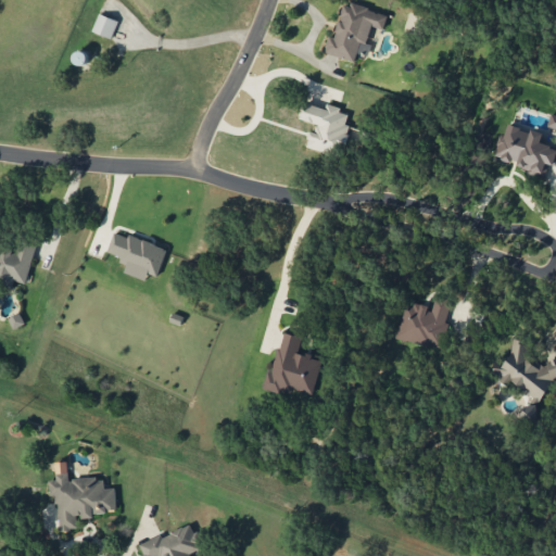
[(388,14),(342,1),(327,53),(355,62),(357,52),(368,55),(371,45),(367,43),(373,26),(383,29),(388,14)]
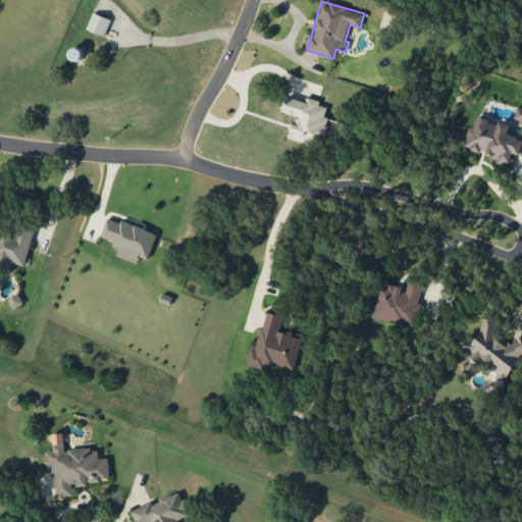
[(110,18),(93,13),(88,31),(106,36),(110,18)]
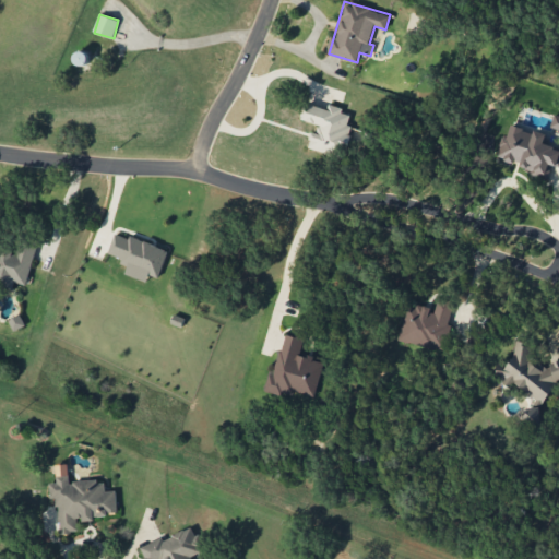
[(309,149),(336,156),(340,143),(346,144),(355,113),(328,106),(328,108),(305,103),(300,119),(316,123),(309,149)]
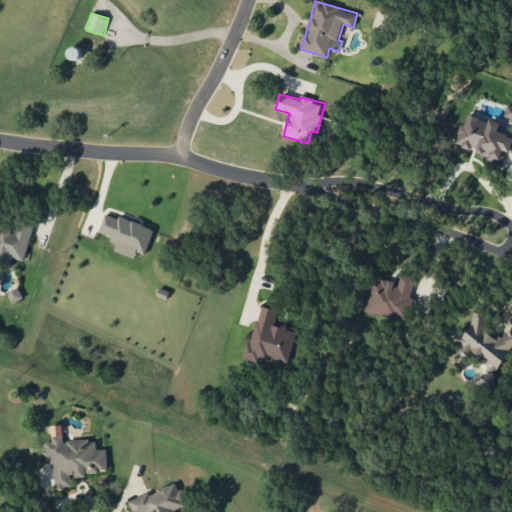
[(502,161),(506,150),(511,152),(511,135),(498,131),(500,124),(466,113),(455,145),(502,161)]
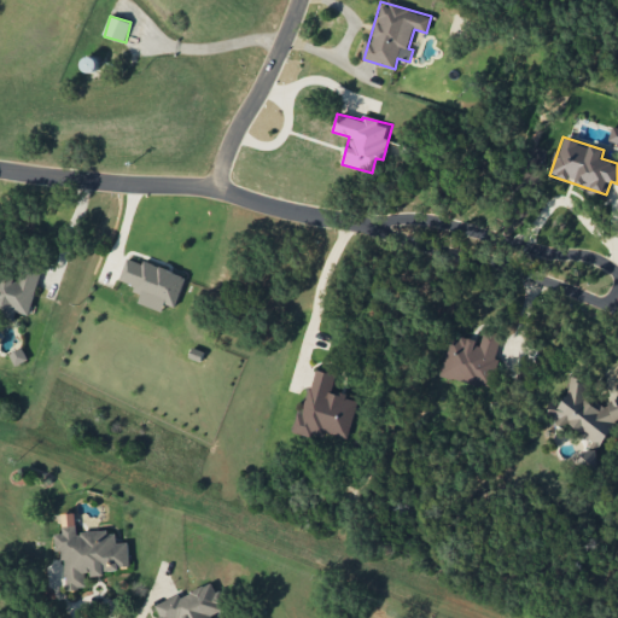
[(175,307),(186,278),(129,256),(120,283),(143,291),(138,303),(162,312),(165,303),(175,307)]
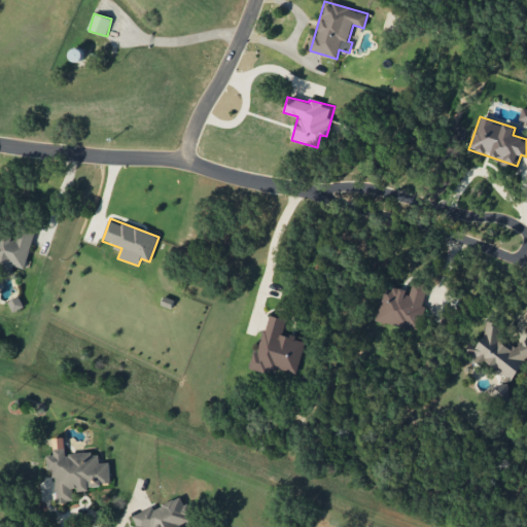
[(24,269),(37,227),(22,222),(15,244),(0,238),(0,269),(12,273),(14,266),(24,269)]
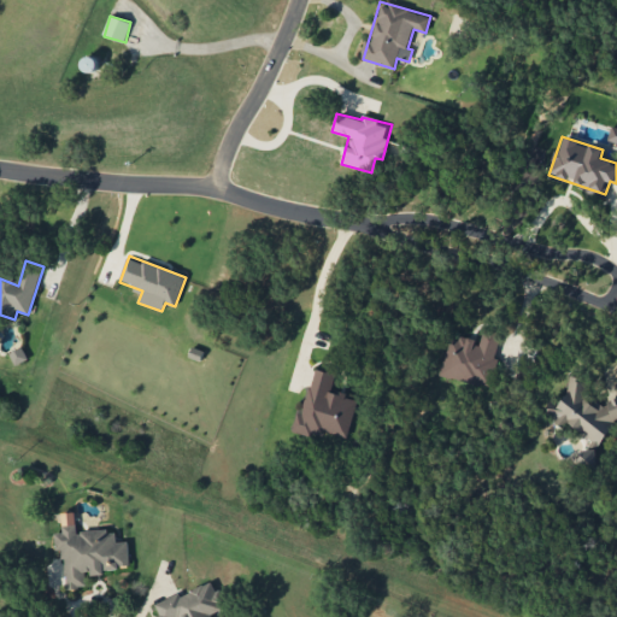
[(440,375),(491,389),(499,359),(494,357),(500,338),(481,333),(479,342),(451,335),(440,375)]
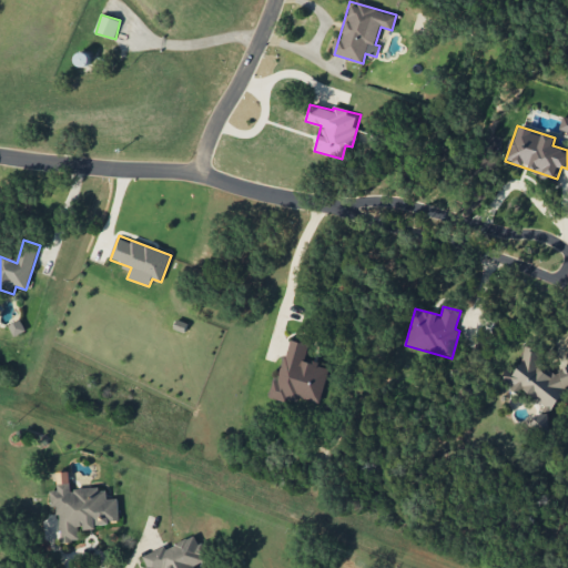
[(26,330),(20,320),(9,325),(14,336),(26,330)]
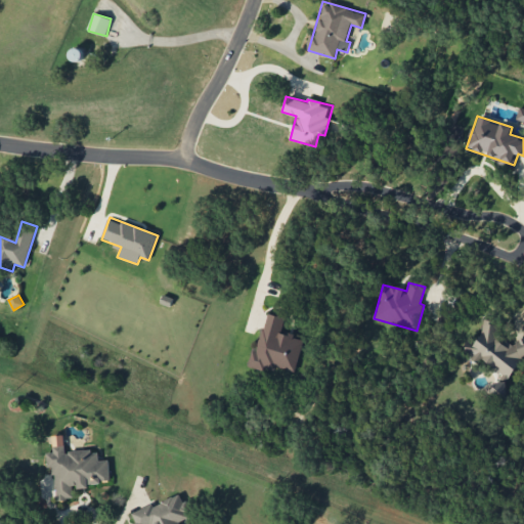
[(303,340),(294,338),(294,336),(280,332),(285,317),(266,312),(251,366),(272,373),(274,365),(295,372),(303,340)]
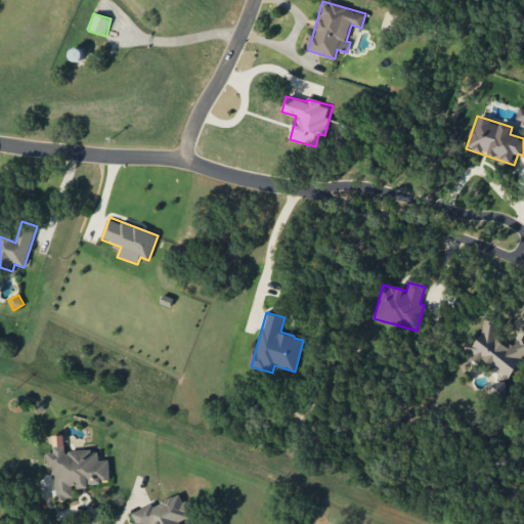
[(523,337),(517,340),(513,345),(500,337),(496,324),(489,318),(481,321),(484,330),(473,345),(469,342),(463,350),(476,359),(481,358),(505,375),(507,381),(523,356),(523,337)]
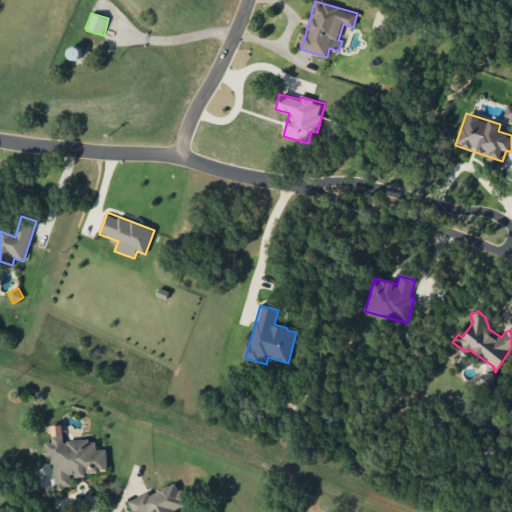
[(63,442),(62,424),(51,425),(52,442),(45,442),(46,457),(52,456),(55,488),(72,487),(70,475),(108,471),(106,449),(97,450),(95,439),(63,442)]
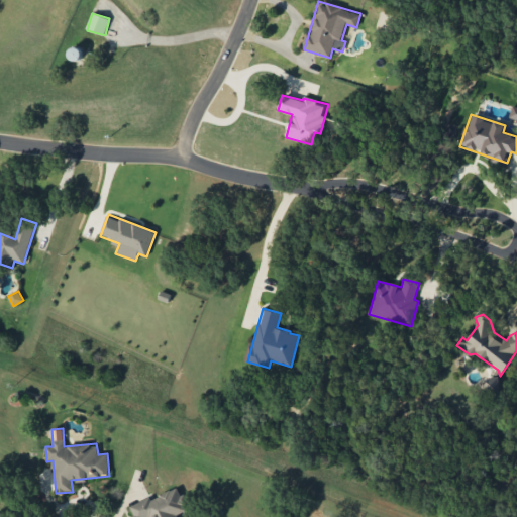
[(129,506),(133,516),(178,516),(177,515),(187,511),(178,487),(129,506)]
